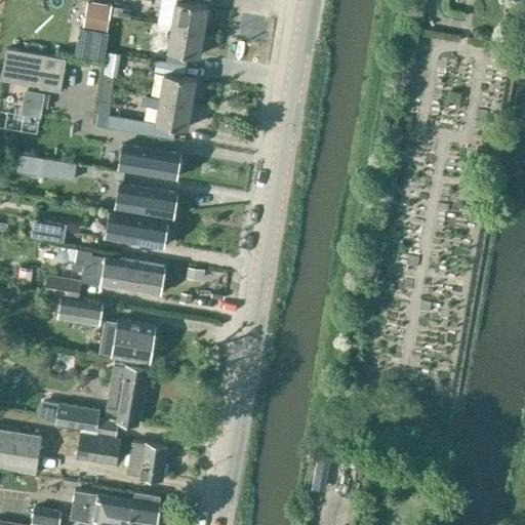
[(89,0),(84,27),(107,31),(111,4),(89,0)]
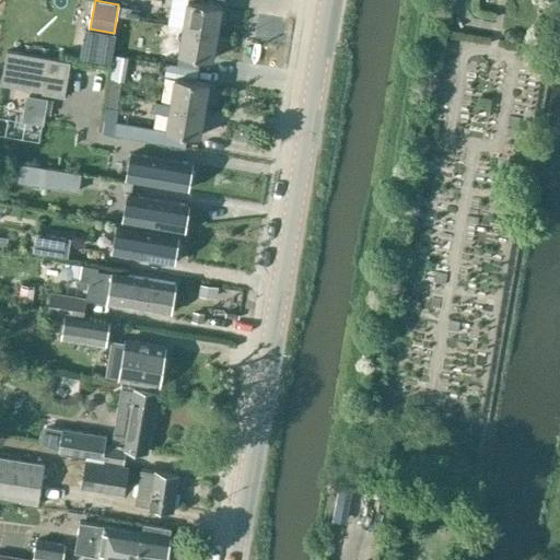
[(222,6),(187,0),(172,0),(168,25),(170,25),(218,33),(222,6)]
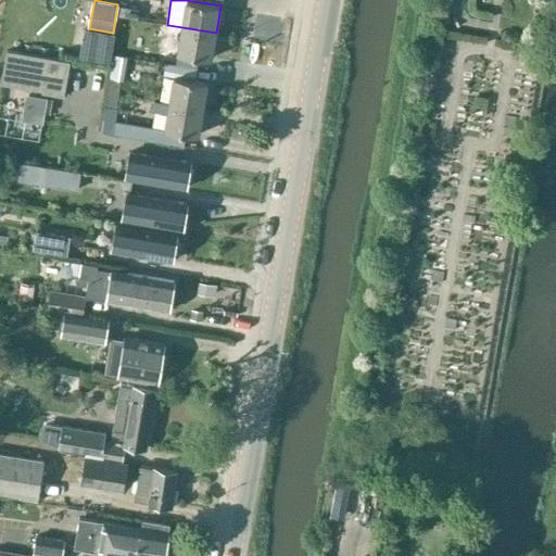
[(130,19),(134,7),(121,4),(118,17),(130,19)]
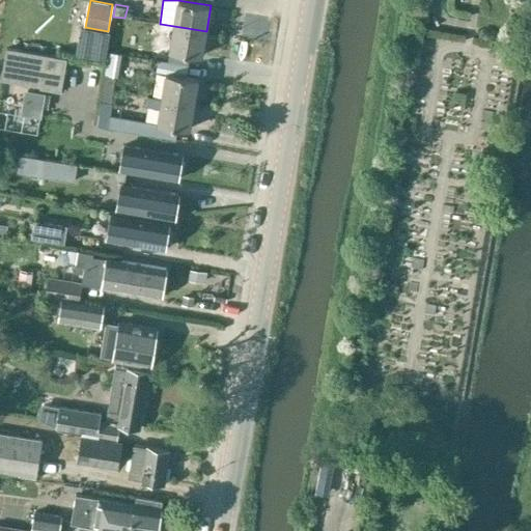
[(122,30),(124,18),(113,17),(111,28),(110,31),(107,52),(122,55),(127,31),(122,30)]
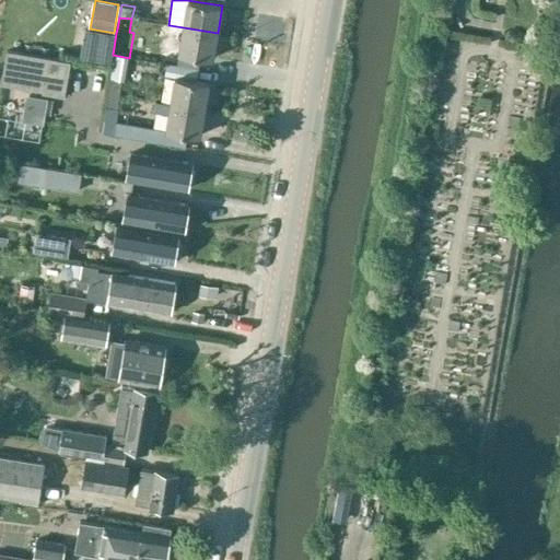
[(170,25),(167,37),(179,39),(177,54),(181,55),(198,57),(212,60),(218,33),(170,25)]
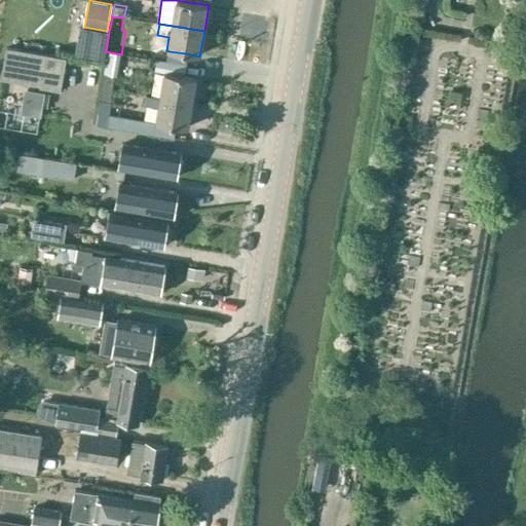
[(106,51),(109,31),(107,31),(84,27),(82,26),(77,53),(105,58),(106,51)]
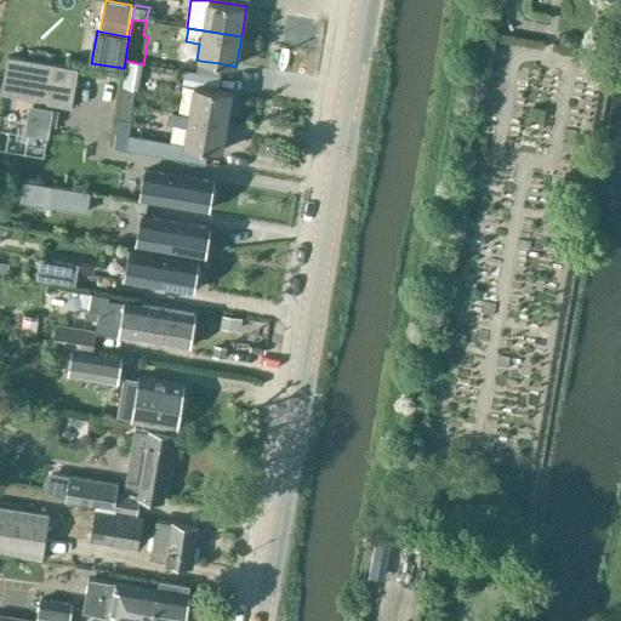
[(78,68),(7,56),(1,93),(46,101),(46,103),(72,107),(78,68)]
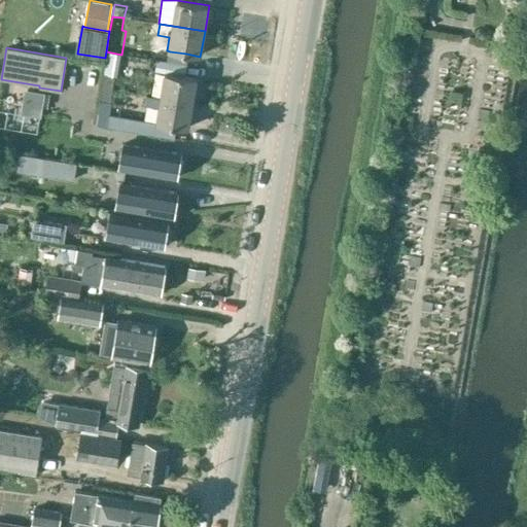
[(197,78),(181,75),(164,72),(160,97),(159,98),(192,103),(197,78)]
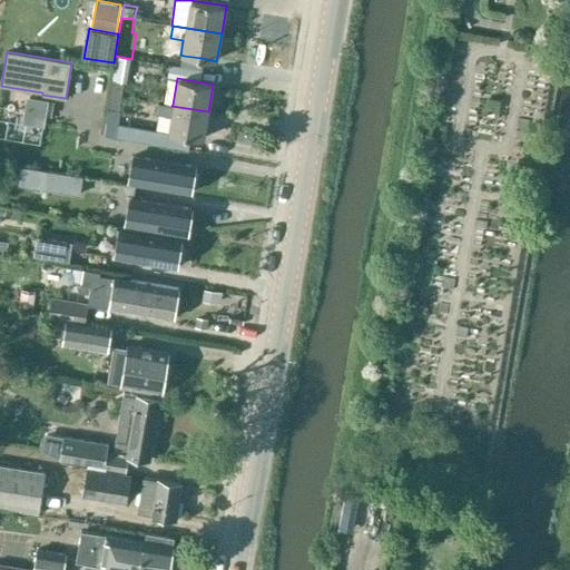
[(109,96),(121,98),(124,84),(111,81),(109,96)]
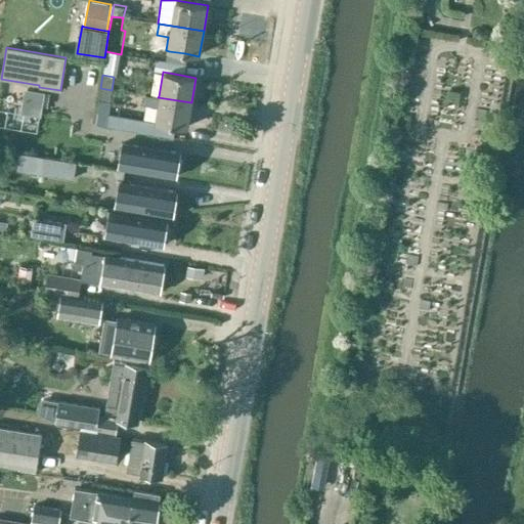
[(110,101),(112,90),(100,88),(98,99),(97,99),(94,123),(107,125),(112,101),(110,101)]
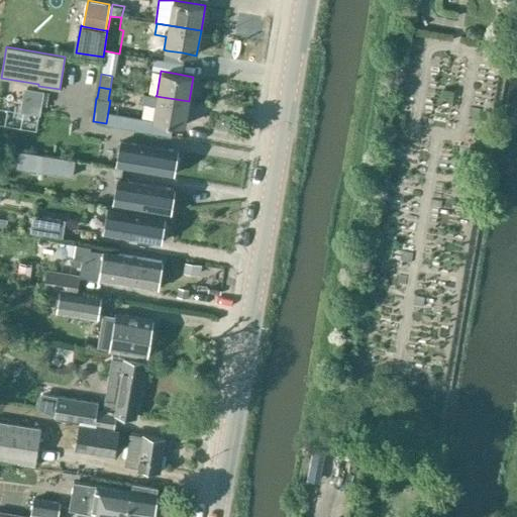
[(156,96),(157,95),(144,93),(142,103),(154,105),(151,121),(185,126),(189,101),(156,96)]
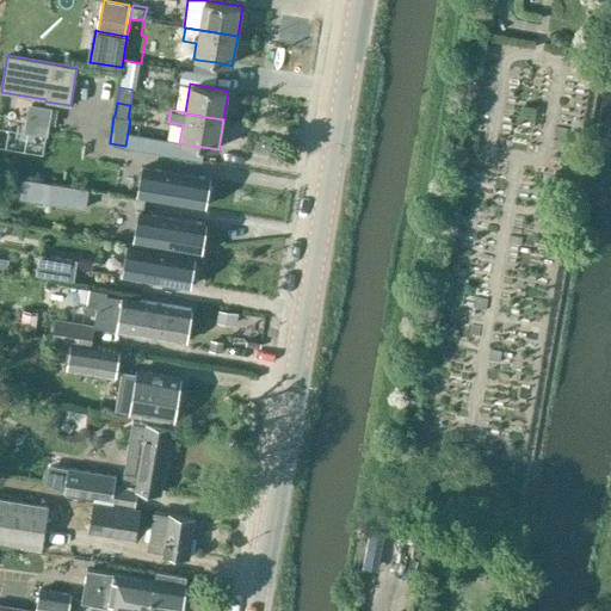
[(208,184),(209,178),(141,167),(136,196),(204,207),(205,201),(210,198),(211,189),(208,184)]
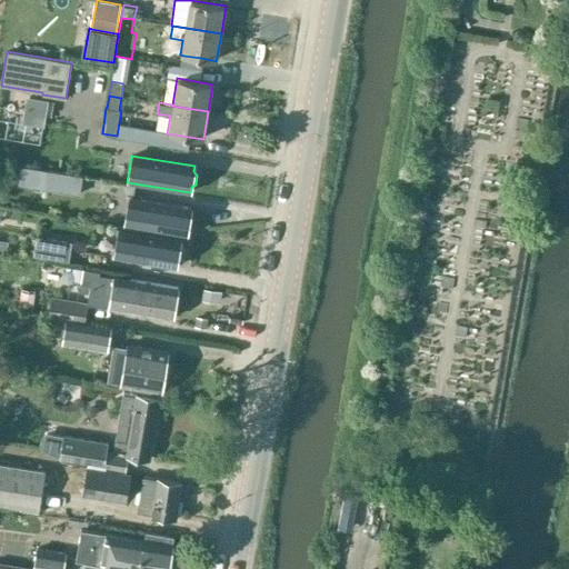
[(82,176),(47,170),(45,189),(80,195),(82,176)]
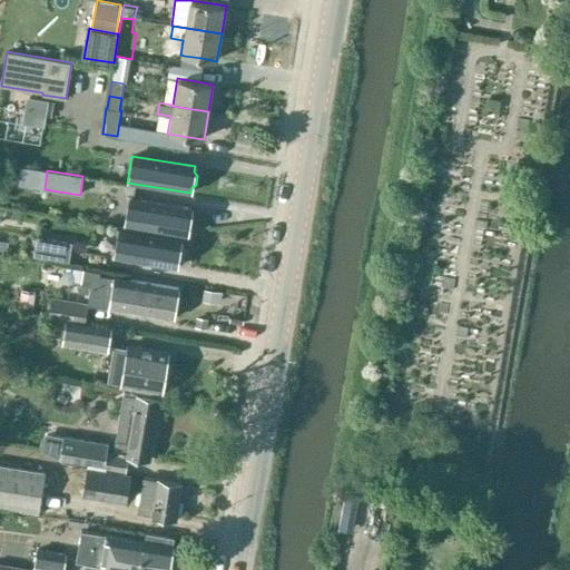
[(187,235),(192,208),(125,197),(120,224),(187,235)]
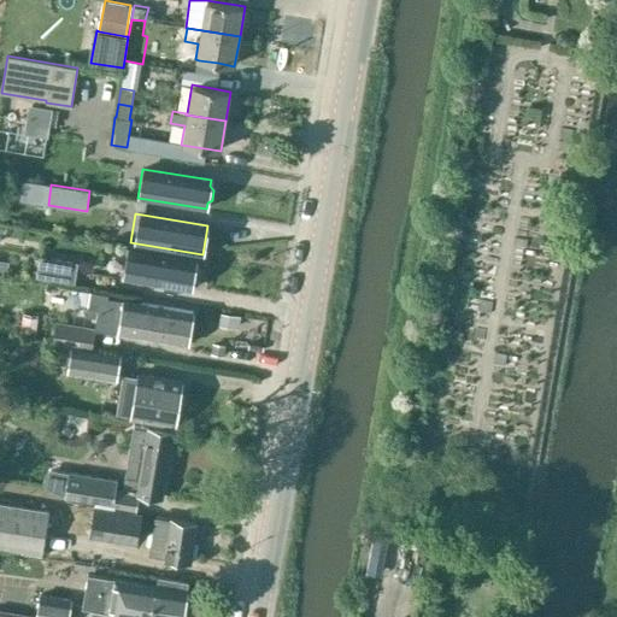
[(200,270),(195,265),(197,260),(129,250),(124,278),(191,289),(192,285),(198,283),(200,270)]
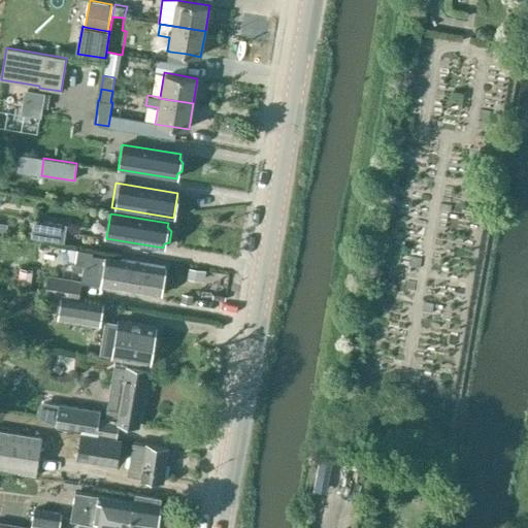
[(67,224),(34,219),(31,236),(64,242),(67,224)]
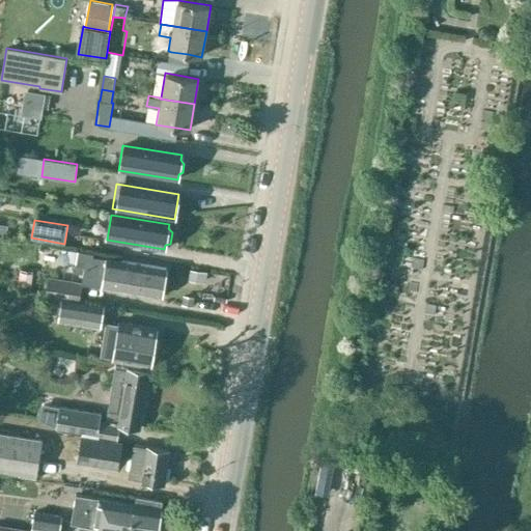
[(75,262),(73,272),(82,274),(81,283),(82,283),(162,296),(166,269),(93,257),(93,253),(77,251),(76,262),(75,262)]
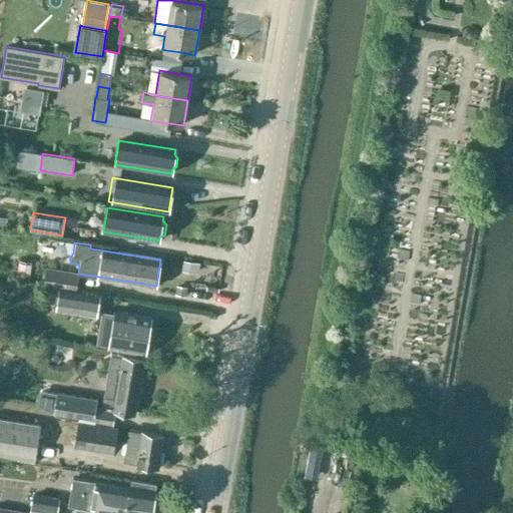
[(183,261),(181,269),(198,272),(199,263),(183,261)]
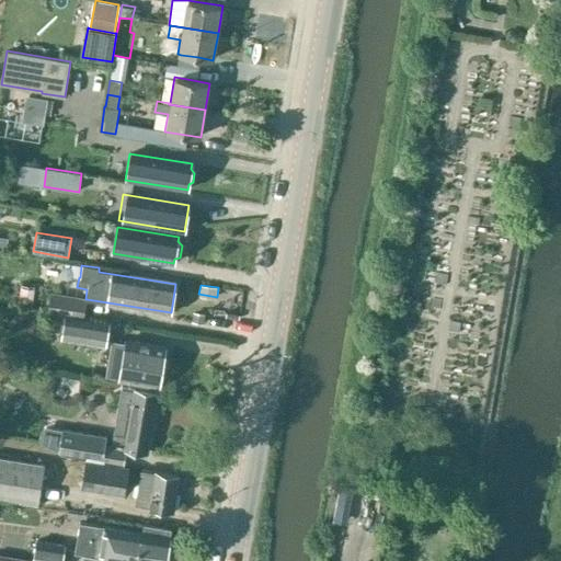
[(19,307),(32,309),(34,289),(21,287),(19,307)]
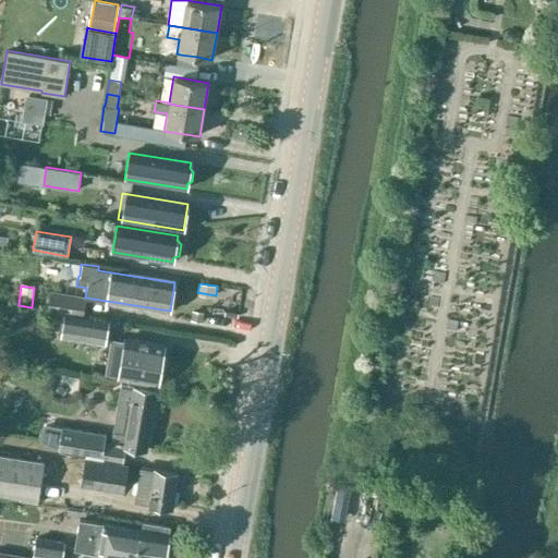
[(48,301),(47,311),(64,314),(83,317),(85,307),(86,298),(85,298),(50,291),(48,301)]
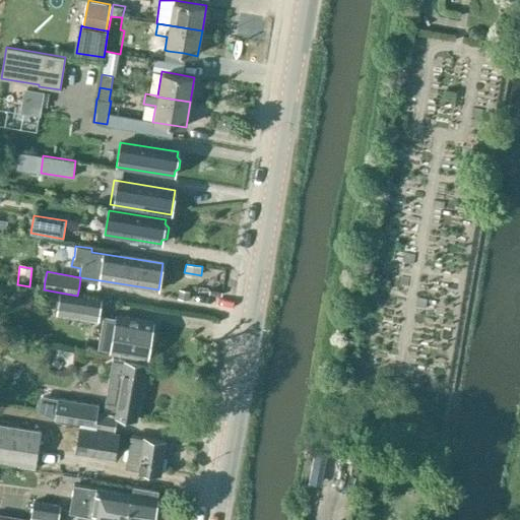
[(188,300),(189,291),(180,290),(179,299),(188,300)]
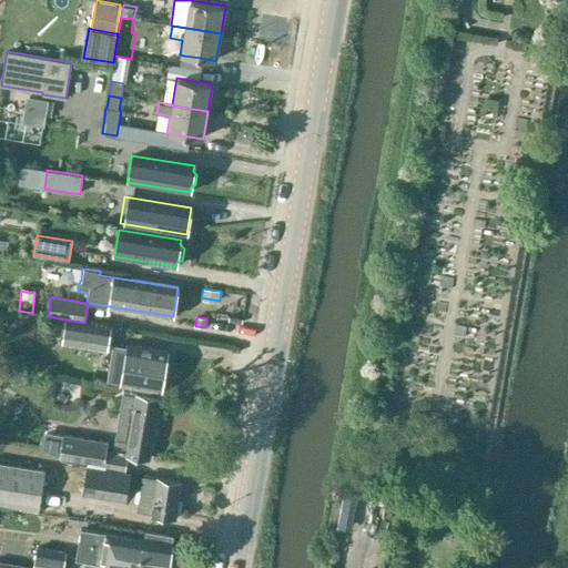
[(111,327),(84,323),(66,320),(63,331),(62,334),(61,344),(108,352),(110,338),(111,327)]
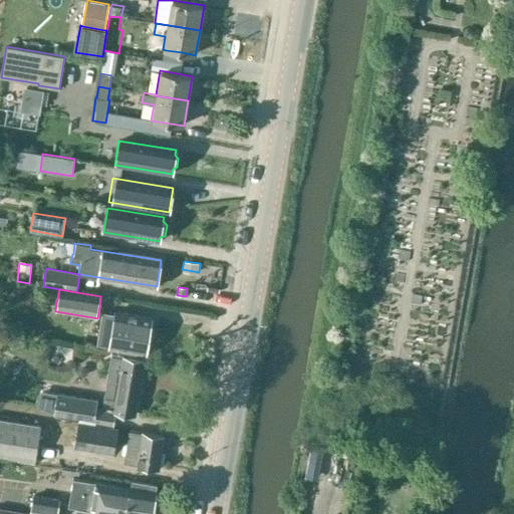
[(113,312),(113,313),(102,312),(97,344),(108,346),(107,347),(146,354),(152,318),(113,312)]
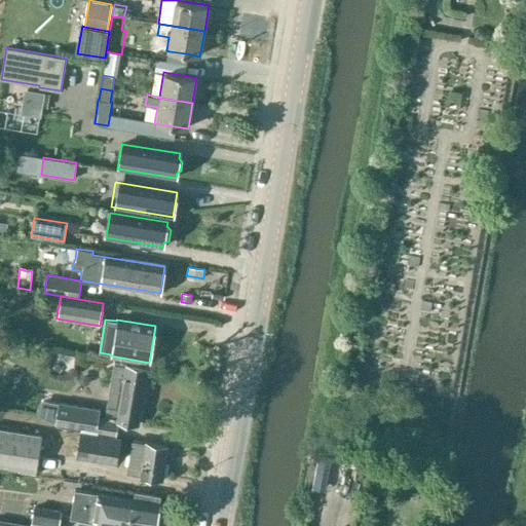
[(42,400),(39,417),(55,424),(86,429),(96,431),(95,433),(116,436),(118,421),(138,424),(147,369),(124,366),(113,365),(105,417),(99,416),(100,409),(42,400)]
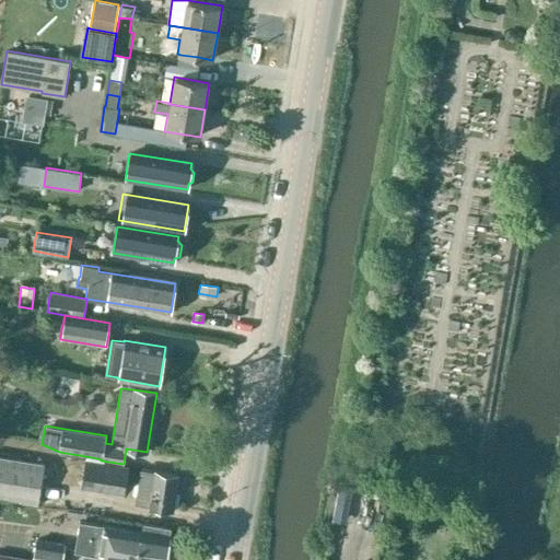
[(45,463),(0,455),(0,498),(38,504),(45,463)]
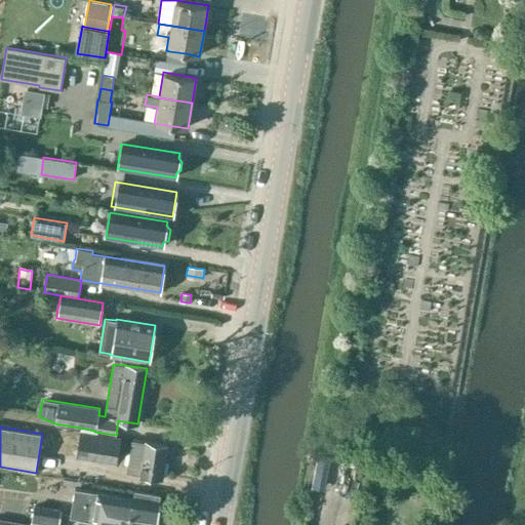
[(131,445),(120,443),(121,437),(80,431),(76,457),(117,465),(117,461),(128,463),(126,473),(163,479),(168,446),(132,440),(131,445)]
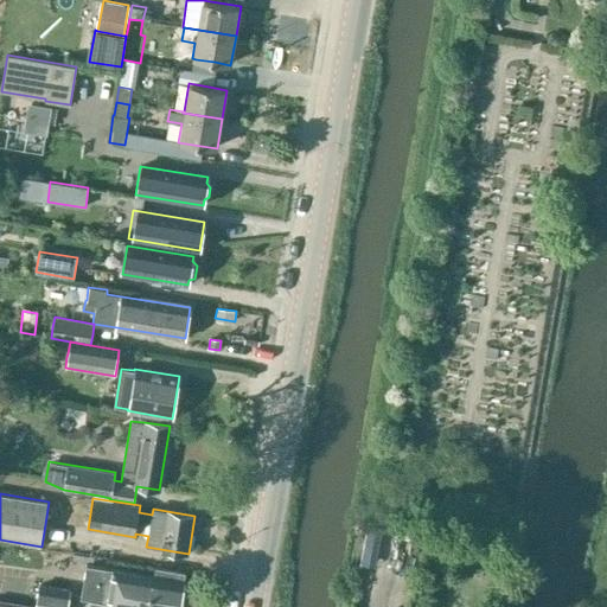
[(94,536),(91,548),(140,556),(142,544),(94,536)]
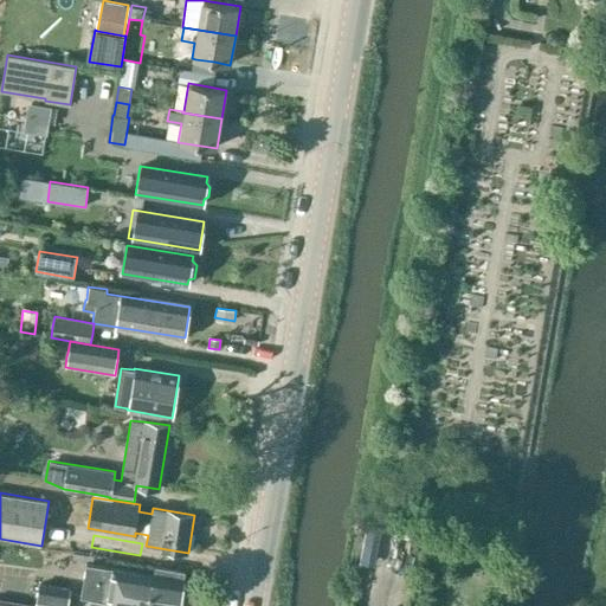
[(179,605),(185,572),(155,566),(154,577),(85,565),(79,598),(91,599),(89,605),(179,605)]
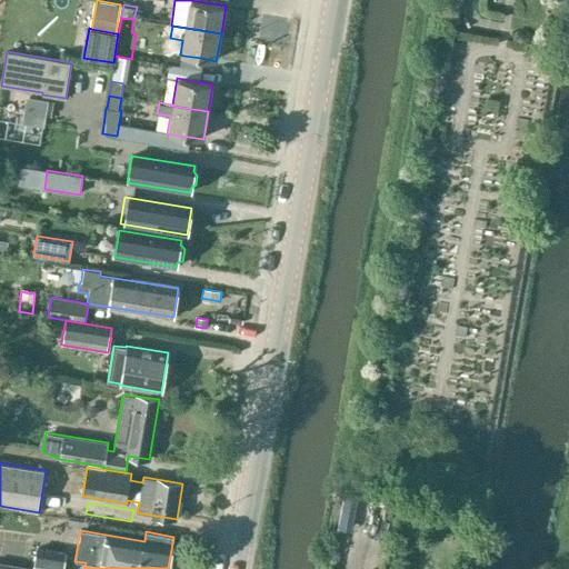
[(67,553),(47,550),(37,548),(33,568),(32,568),(65,568),(66,562),(67,553)]
